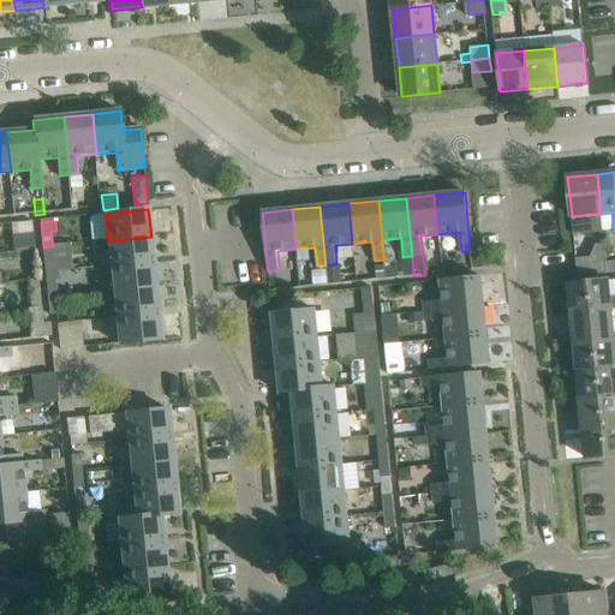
[(154,263),(151,237),(108,242),(111,267),(154,263)]
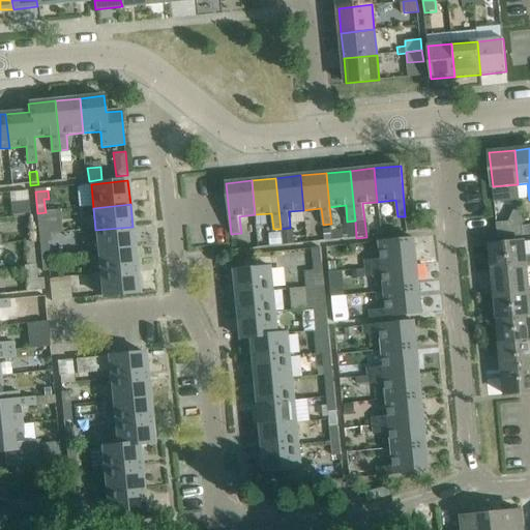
[(496,223),(498,238),(519,236),(523,236),(521,210),(518,210),(513,210),(508,222),(496,223)]
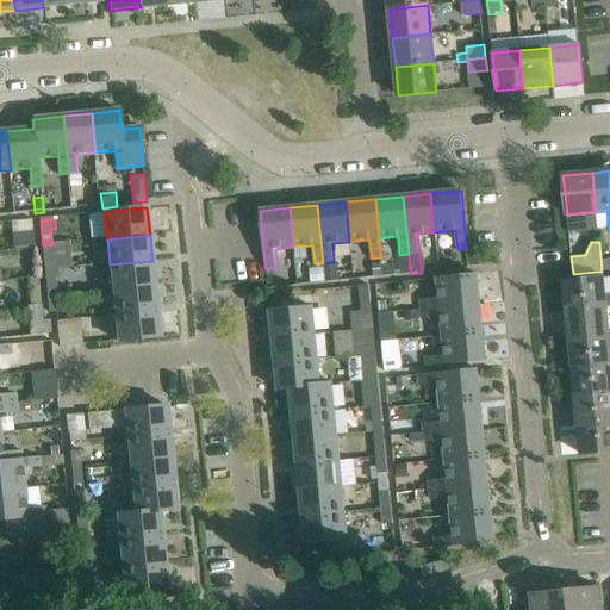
[(54,263),(53,244),(43,246),(45,272),(61,269),(61,262),(54,263)]
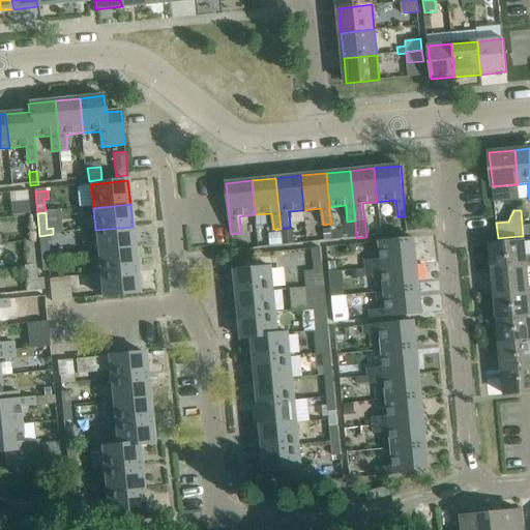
[(133,227),(95,230),(97,252),(135,248),(133,227)]
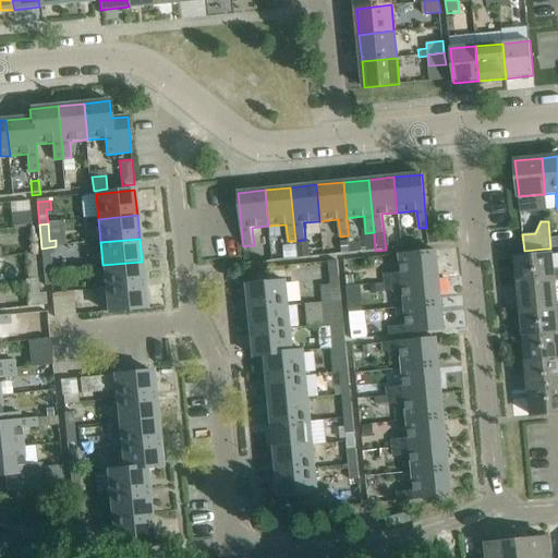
[(298,244),(299,258),(311,257),(310,242),(296,243),(298,244)]
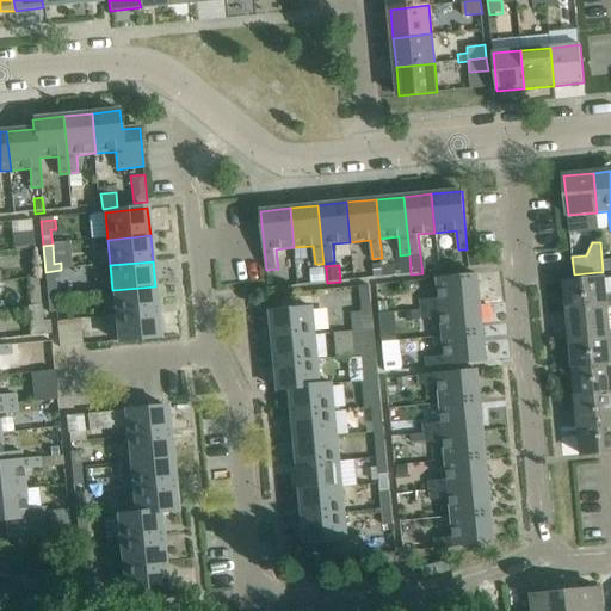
[(382,267),(383,277),(396,276),(395,266),(382,267)]
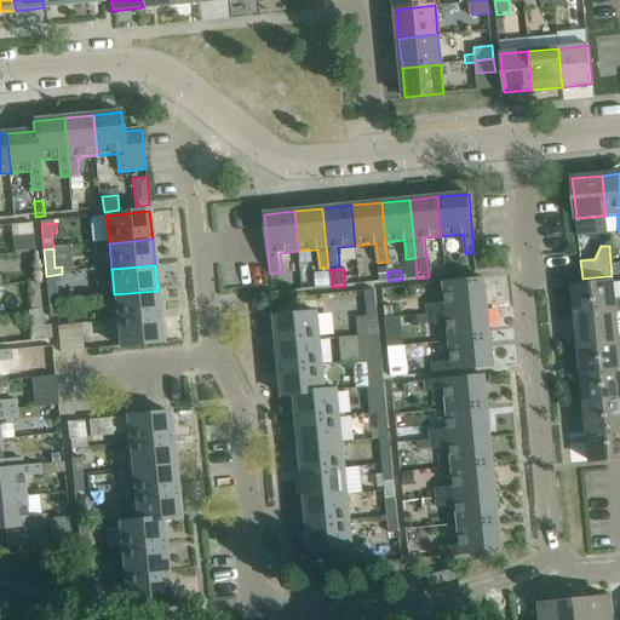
[(316,273),(317,288),(332,287),(331,271),(316,273)]
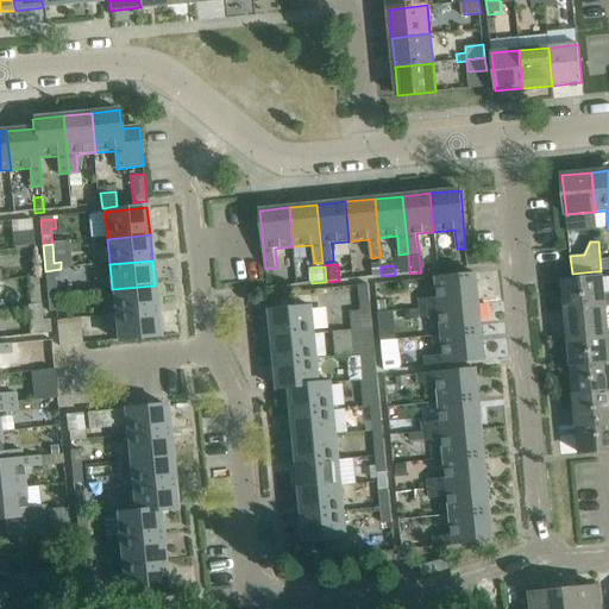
[(61,269),(45,271),(49,296),(57,295),(56,280),(62,280),(61,269)]
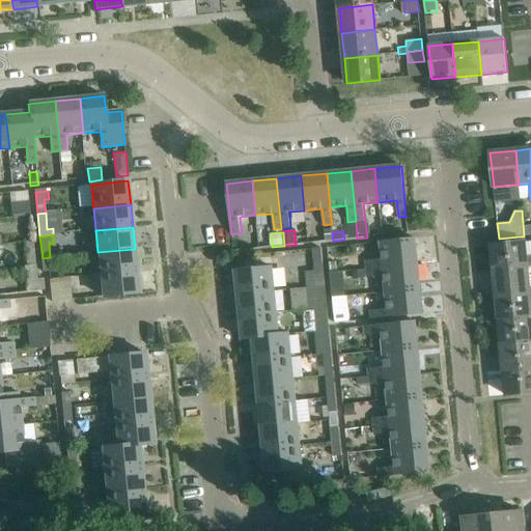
[(366,270),(418,264),(415,239),(394,241),(379,243),(381,259),(365,261),(366,270)]
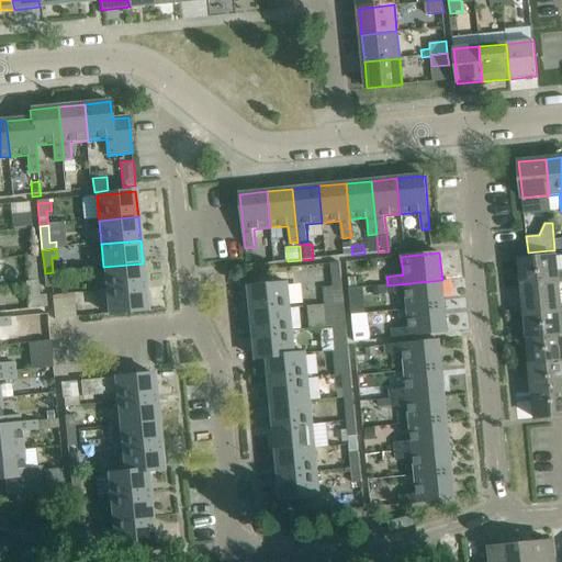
[(521,288),(559,284),(561,283),(561,270),(558,271),(555,257),(519,260),(521,288)]
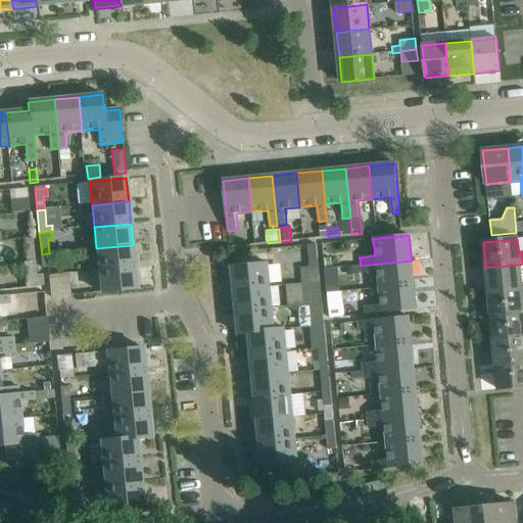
[(28,265),(37,264),(35,240),(27,241),(28,265)]
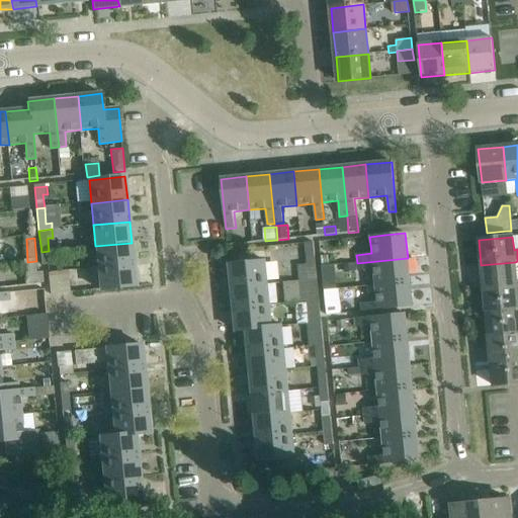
[(132,243),(95,246),(98,268),(134,265),(132,243)]
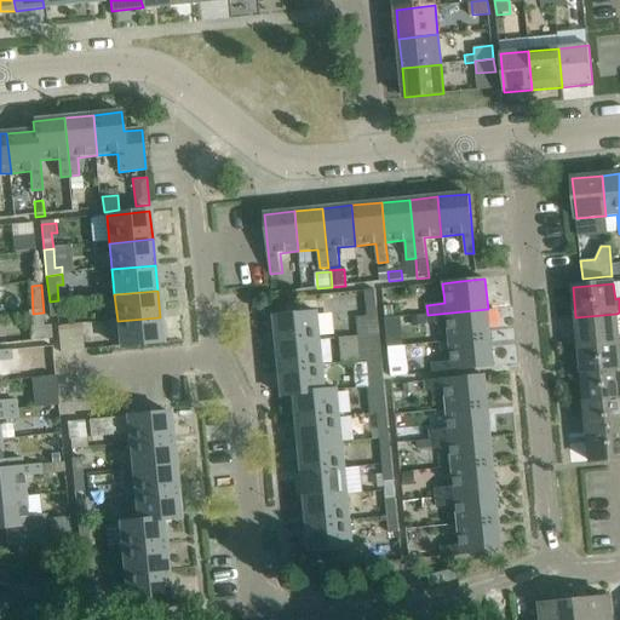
[(360,334),(380,333),(375,292),(367,292),(369,320),(359,321),(360,334)]
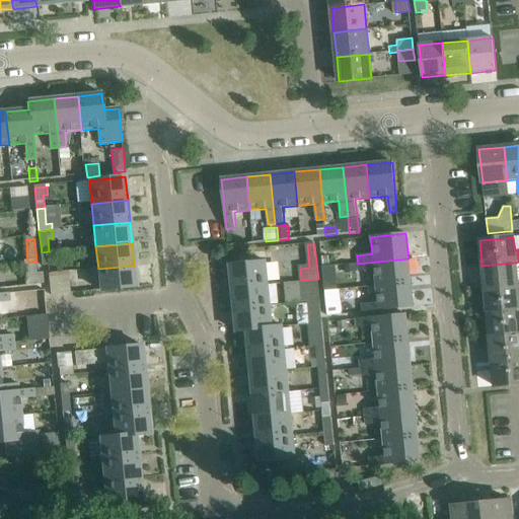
[(51,268),(49,251),(42,252),(43,268),(51,268)]
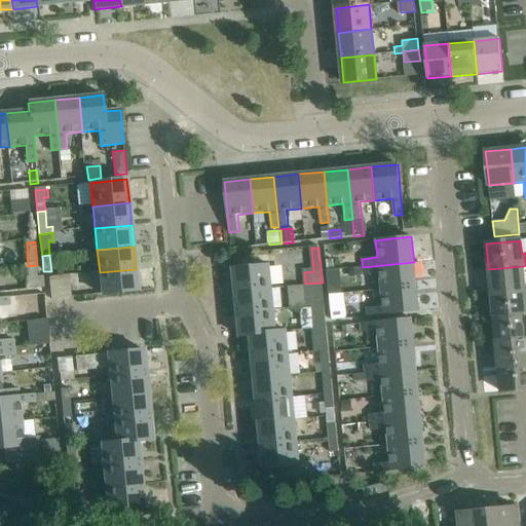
[(414,262),(363,267),(364,274),(379,273),(381,291),(416,288),(414,262)]
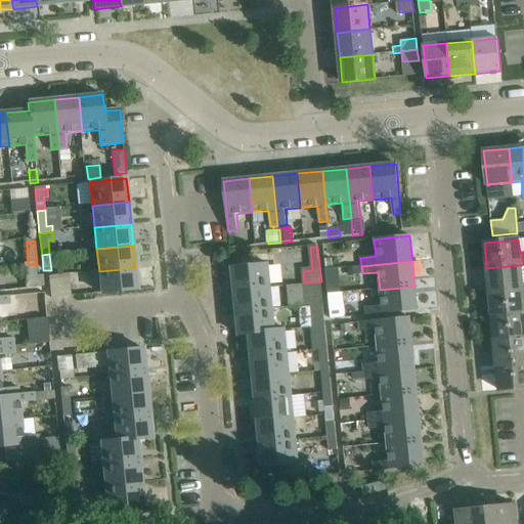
[(37,264),(28,265),(25,265),(27,289),(44,288),(43,276),(38,277),(37,264)]
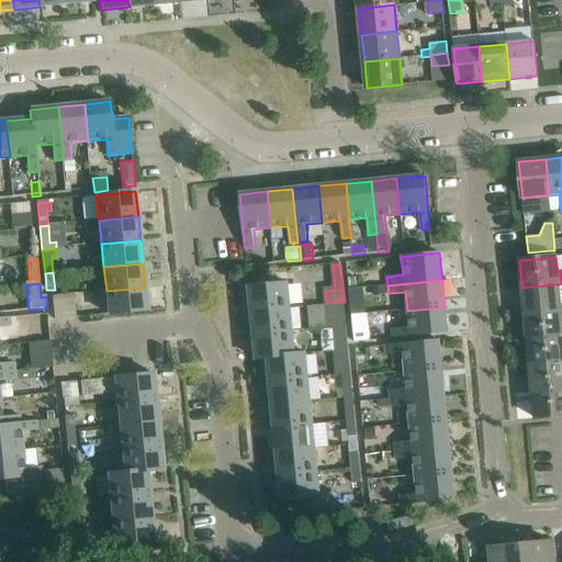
[(251,311),(291,307),(288,283),(249,287),(251,311)]
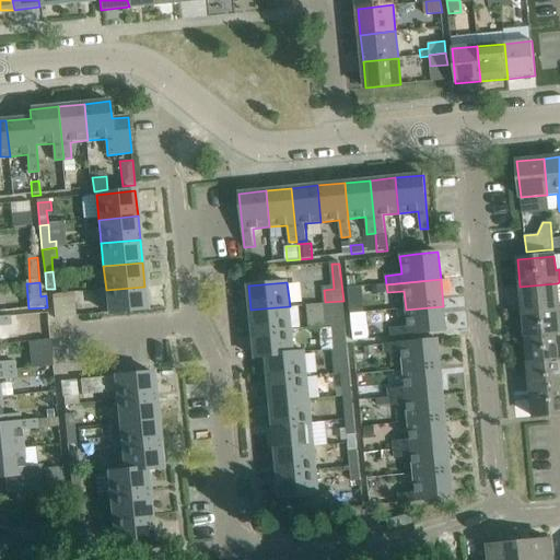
[(559,310),(557,283),(520,287),(523,313),(559,310)]
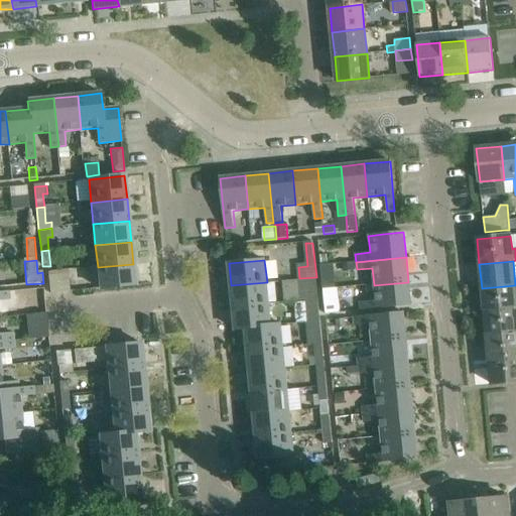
[(343,264),(344,272),(356,270),(355,263),(343,264)]
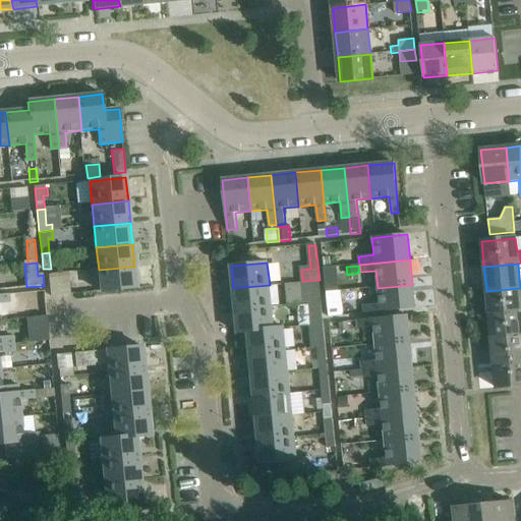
[(134,267),(99,270),(101,292),(136,288),(134,267)]
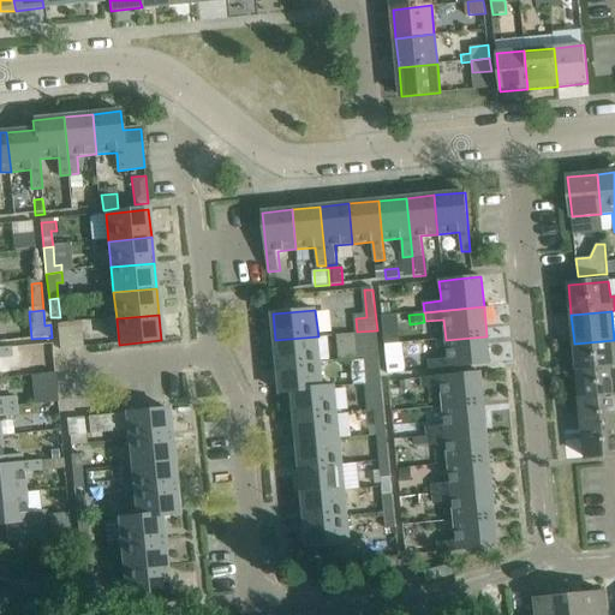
[(61,351),(83,348),(81,323),(58,326),(61,351)]
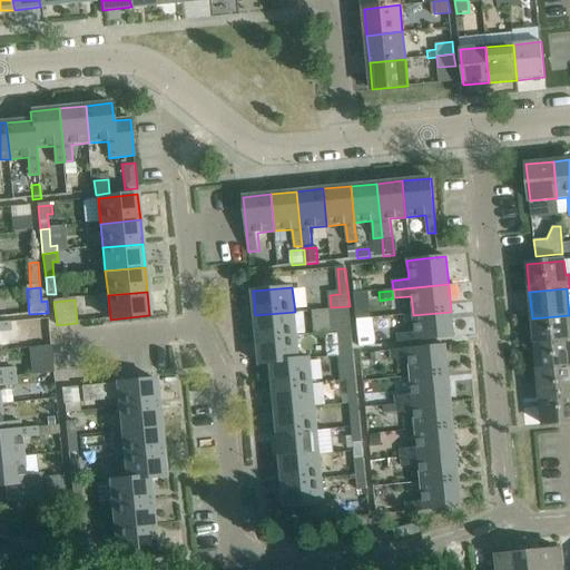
[(352,330),(350,306),(331,307),(331,312),(342,311),(343,331),(352,330)]
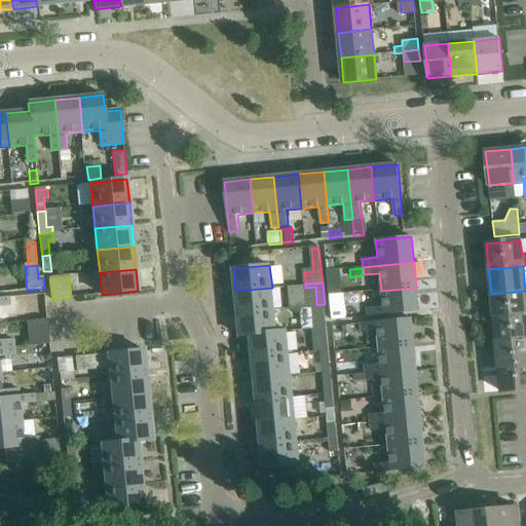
[(341,283),(329,284),(330,296),(343,295),(341,283)]
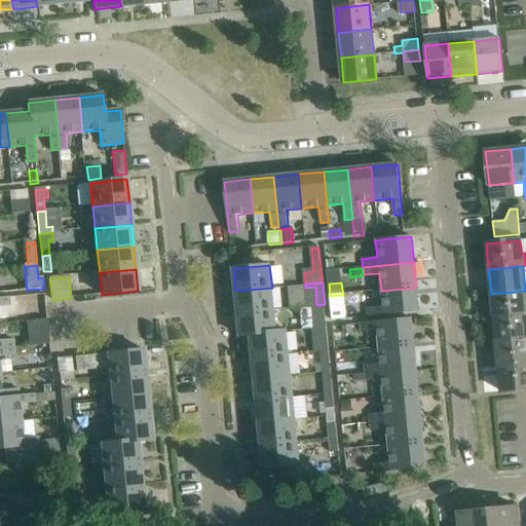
[(272,288),(235,291),(237,313),(274,309),(272,288)]
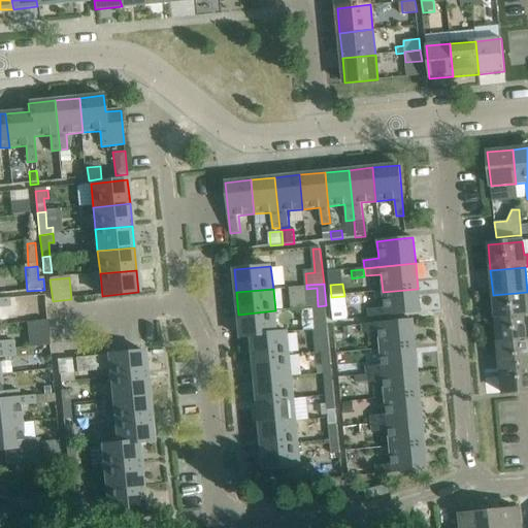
[(418,289),(383,292),(384,308),(368,309),(369,318),(420,312),(418,289)]
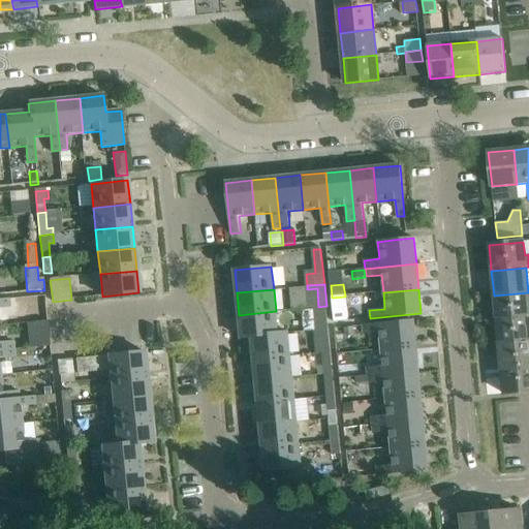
[(528,316),(528,301),(528,292),(494,296),(496,320),(528,316)]
